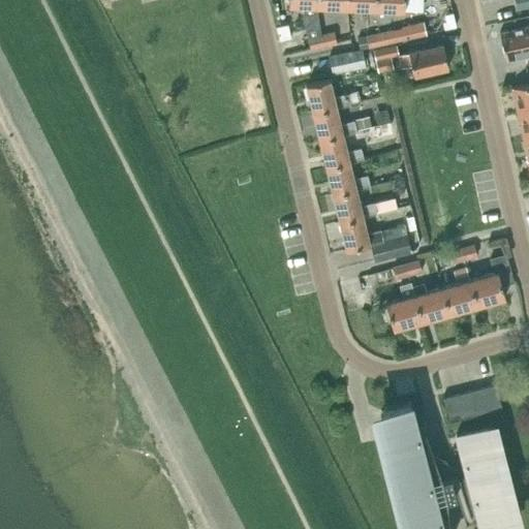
[(317,5),(318,5),(318,0),(288,0),(289,4),(303,5),(302,12),(308,38),(320,35),(317,10),(317,5)]
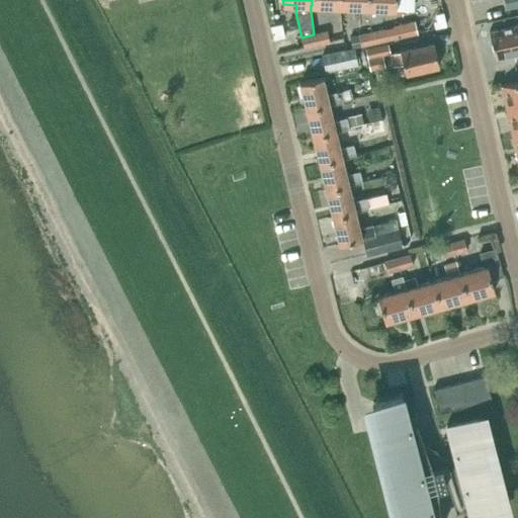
[(367,8),(367,13),(368,21),(380,18),(380,8),(411,9),(411,0),(367,0),(367,8)]
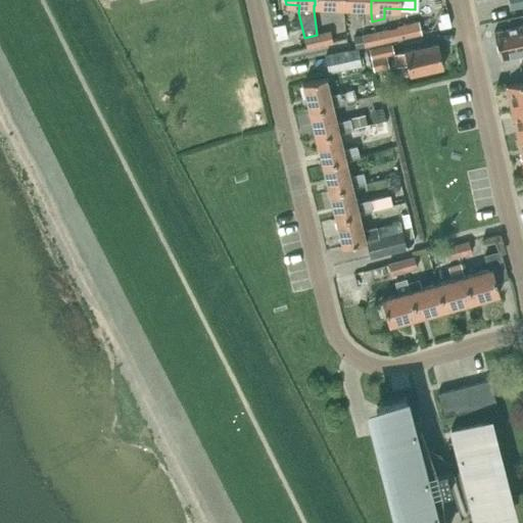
[(418,20),(399,26),(399,27),(402,38),(421,34),(421,32),(419,21),(418,20)]
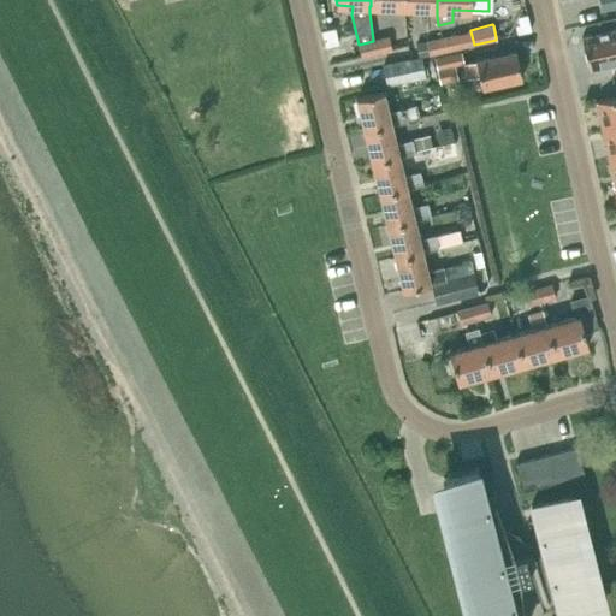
[(615,28),(582,36),(588,67),(615,60),(615,28)]
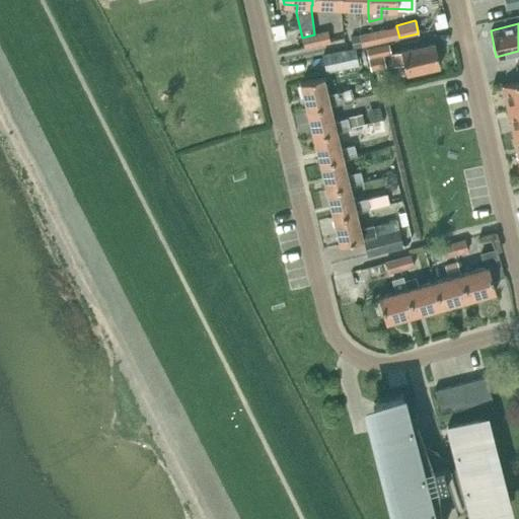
[(384,28),(371,31),(374,44),(387,41),(384,28)]
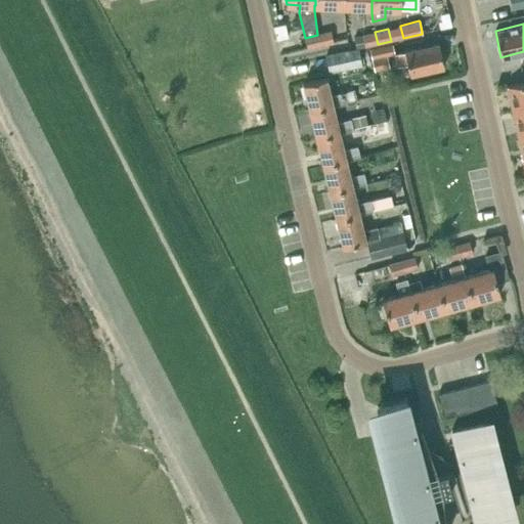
[(317,35),(320,44),(334,41),(331,32),(317,35)]
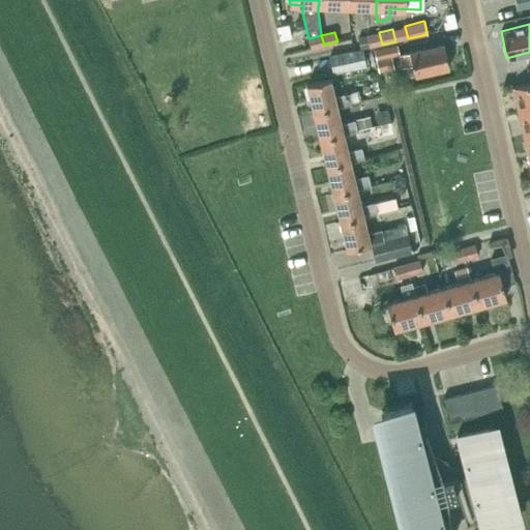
[(379,32),(366,35),(370,47),(370,48),(382,45),(379,32)]
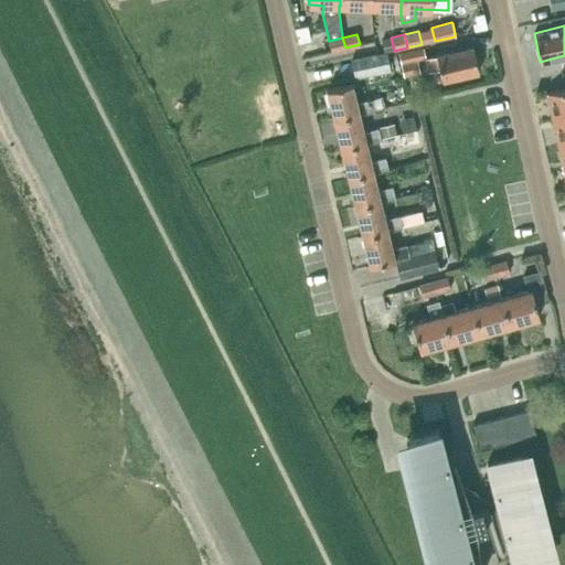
[(331,52),(345,48),(342,38),(329,41),(331,52)]
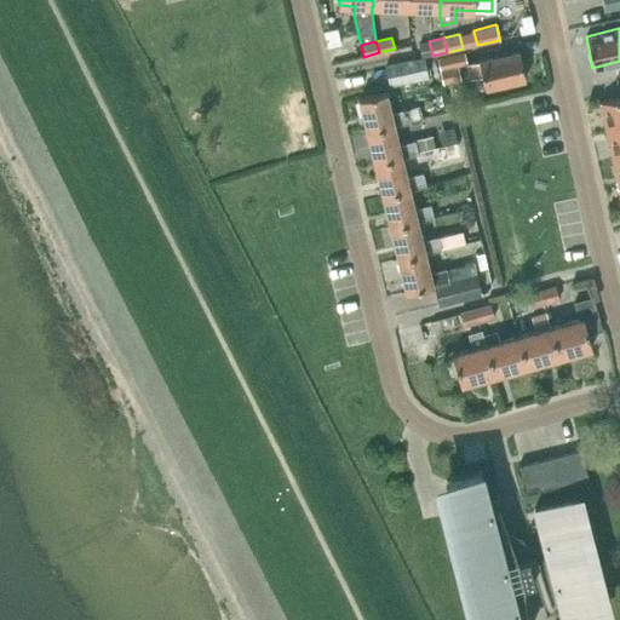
[(428,41),(419,44),(422,56),(423,57),(424,57),(431,55),(432,55),(429,41),(428,41)]
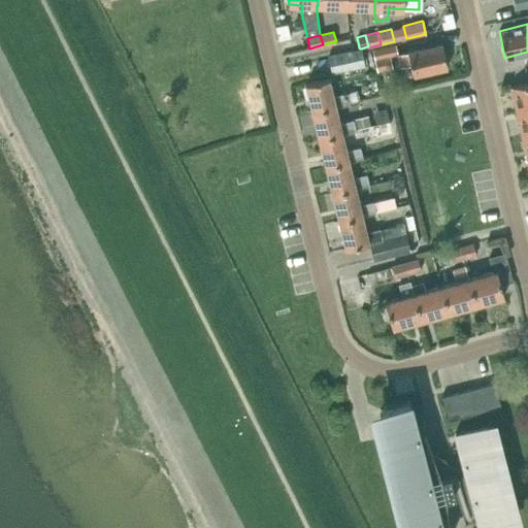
[(377,71),(393,67),(390,55),(397,53),(395,42),(372,47),(373,51),(372,51),(377,71)]
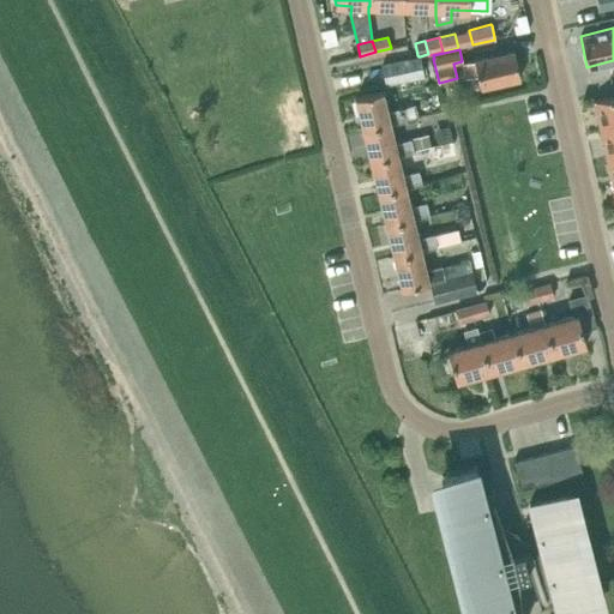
[(475,59),(476,60),(464,64),(467,77),(477,74),(480,86),(521,77),(515,50),(475,59)]
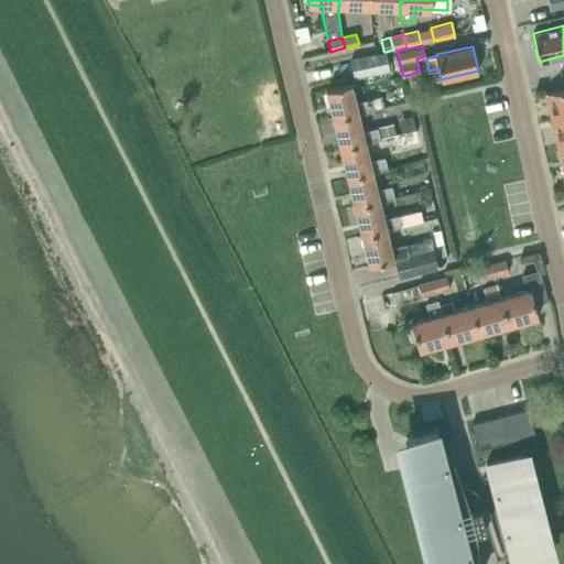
[(384,52),(350,60),(355,78),(390,71),(386,52),(384,52)]
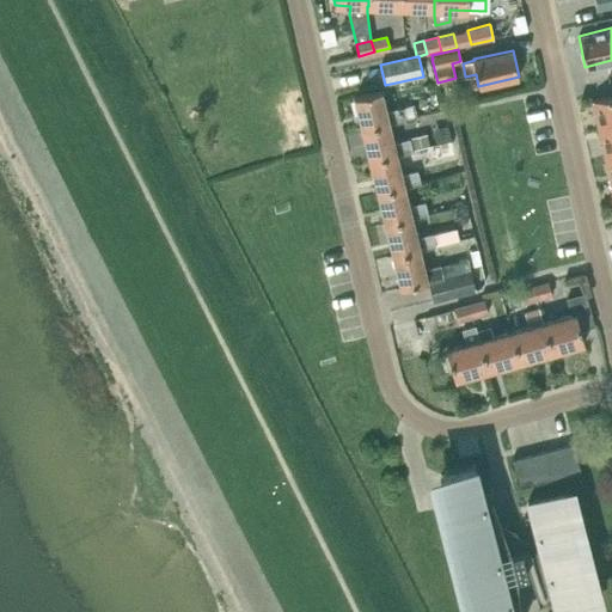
[(405,118),(402,108),(386,111),(381,91),(355,97),(362,129),(389,123),(389,122),(405,118)]
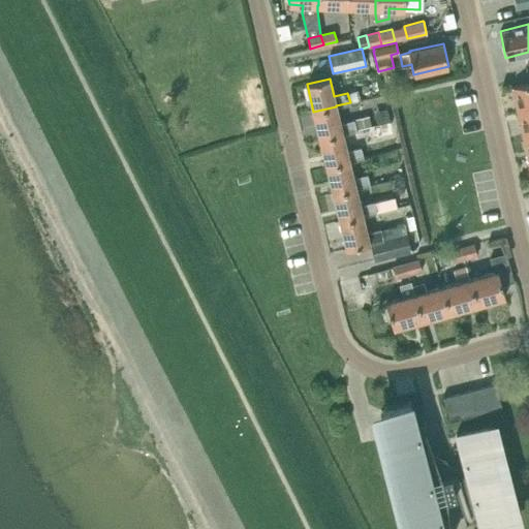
[(528,107),(528,82),(511,86),(518,111),(528,107)]
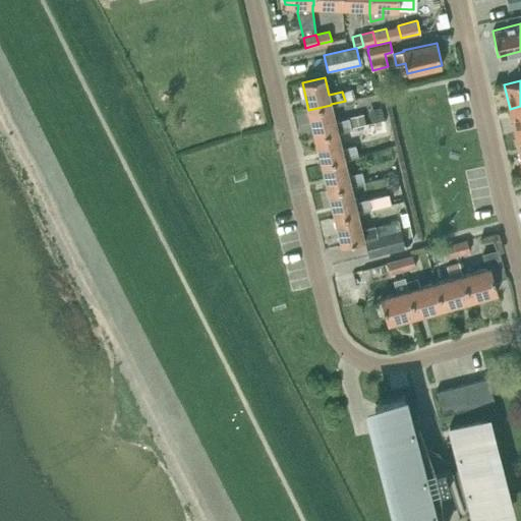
[(350,90),(342,92),(345,101),(353,99),(350,90)]
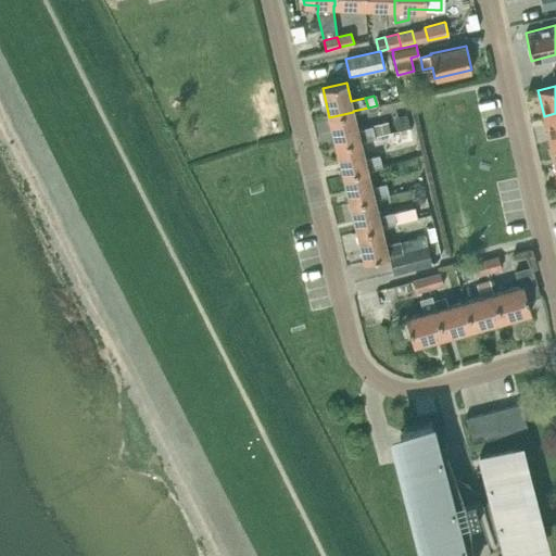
[(361,140),(359,139),(375,136),(373,126),(357,129),(353,112),(329,117),(337,146),(361,140)]
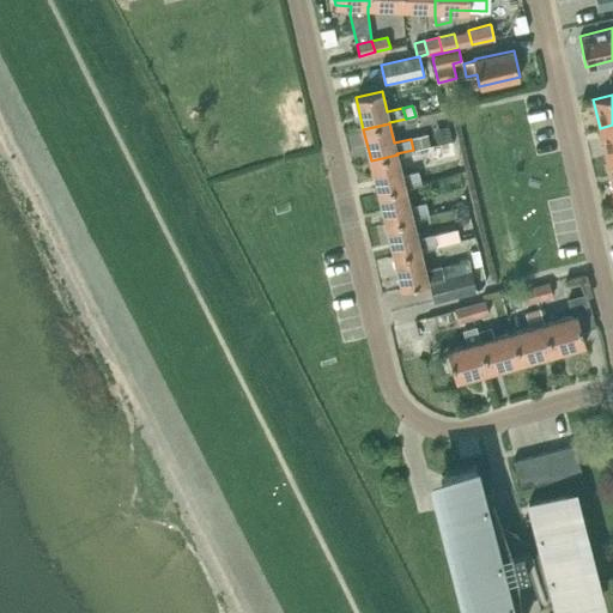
[(612,125),(600,128),(606,157),(612,155),(612,125)]
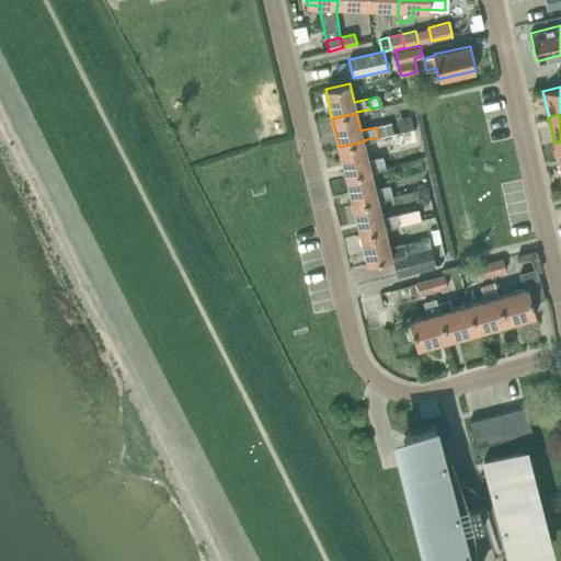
[(391,122),(376,126),(379,137),(395,134),(391,122)]
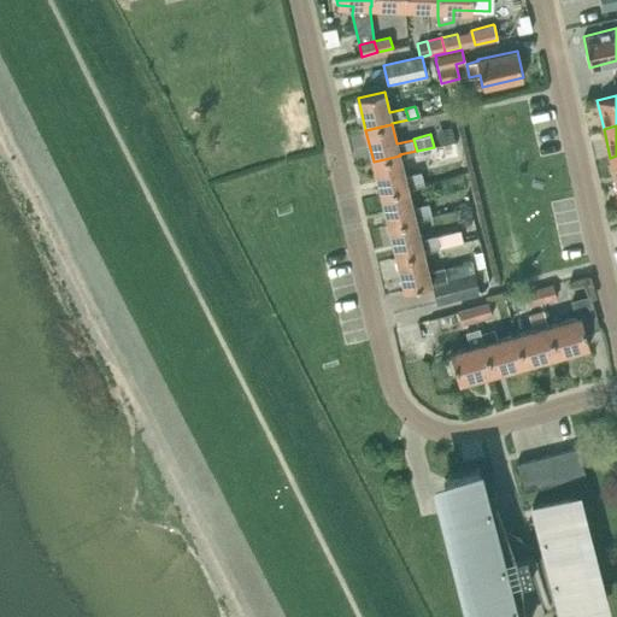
[(407,187),(423,183),(442,178),(440,165),(421,171),(404,175),(400,156),(374,162),(381,194),(407,187)]
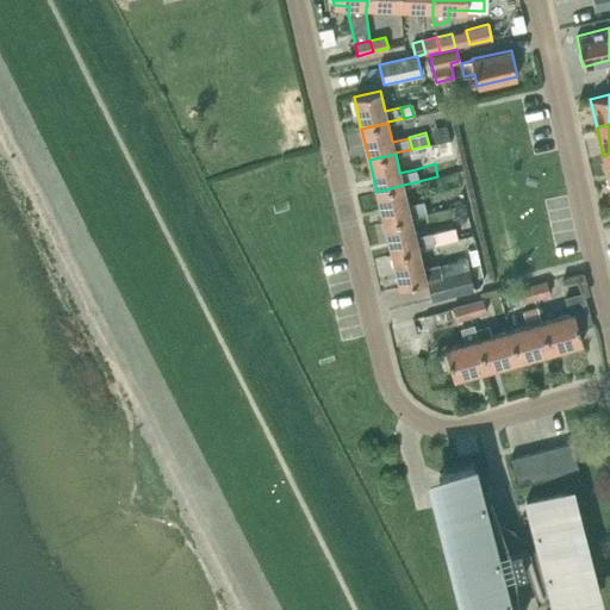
[(425,211),(423,200),(408,204),(403,185),(377,192),(385,223),(410,217),(409,215),(425,211)]
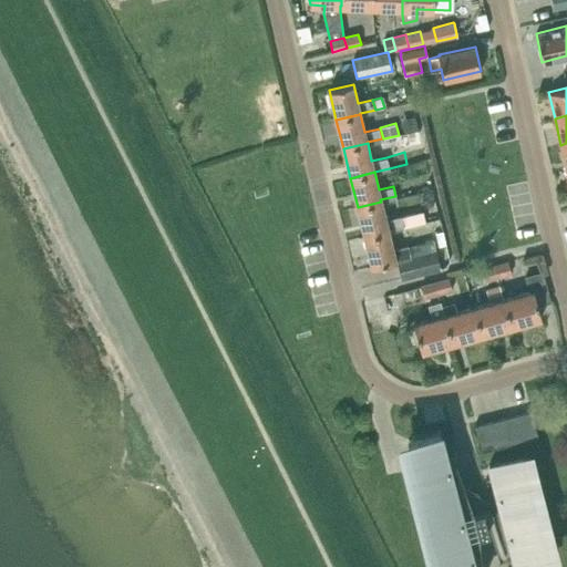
[(385,218),(381,202),(358,207),(364,236),(388,230),(388,229),(420,222),(418,212),(401,216),(401,215),(385,219),(385,218)]
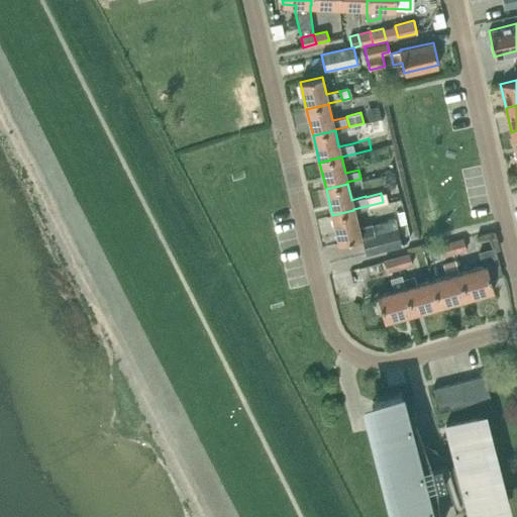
[(339,242),(360,237),(360,236),(367,235),(374,233),(371,223),(357,226),(353,210),(332,215),(339,242)]
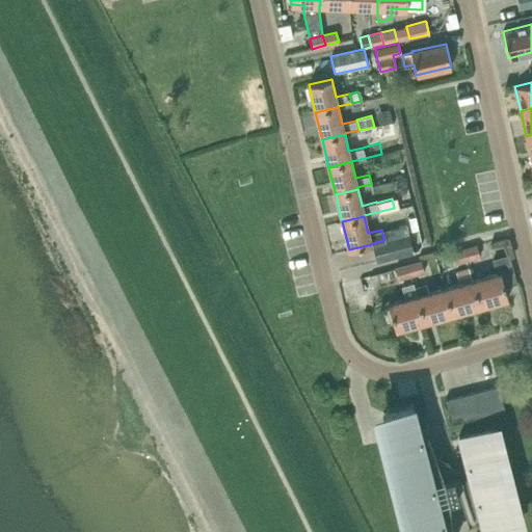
[(405,223),(399,225),(401,236),(408,234),(405,223)]
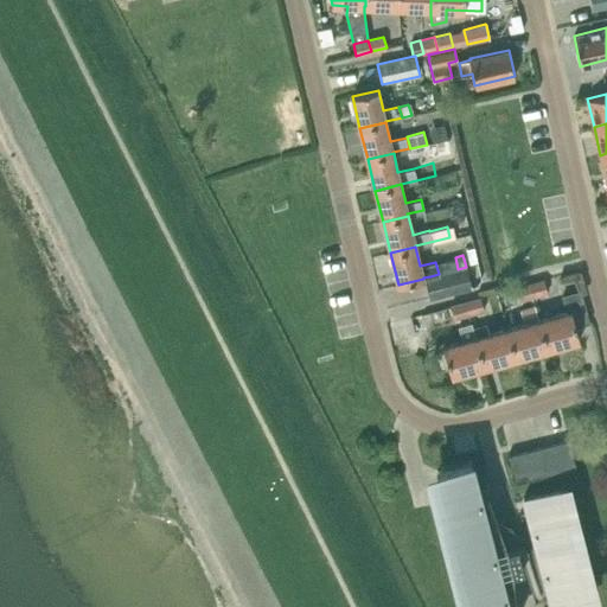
[(429,298),(471,287),(466,267),(458,269),(439,274),(430,276),(425,278),(429,298)]
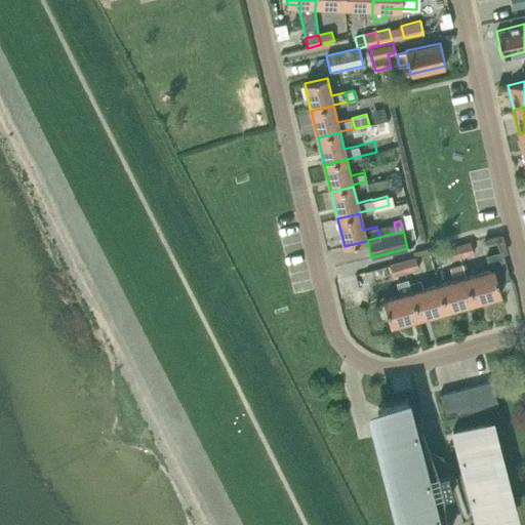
[(471,242),(445,249),(448,260),(474,253),(471,242)]
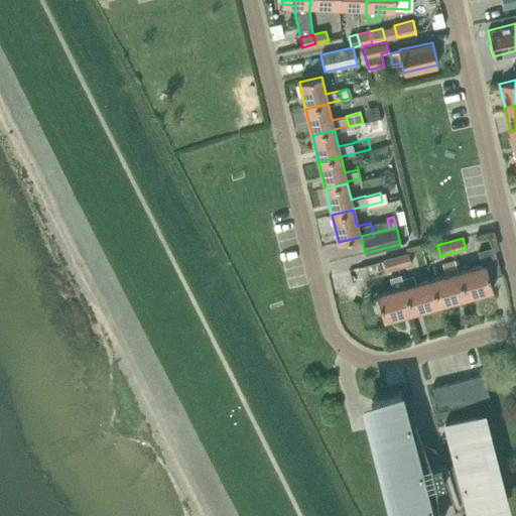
[(494,247),(478,251),(482,264),(458,271),(465,297),(493,289),(490,277),(501,274),(494,247)]
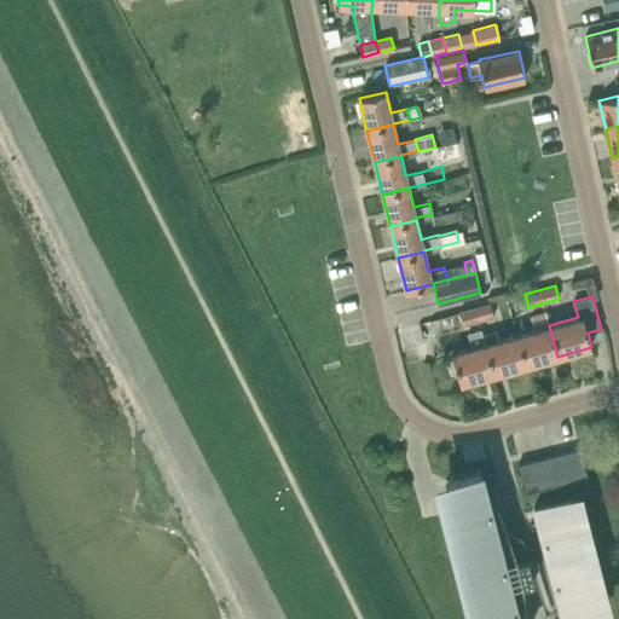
[(490,304),(461,311),(464,325),(493,317),(490,304)]
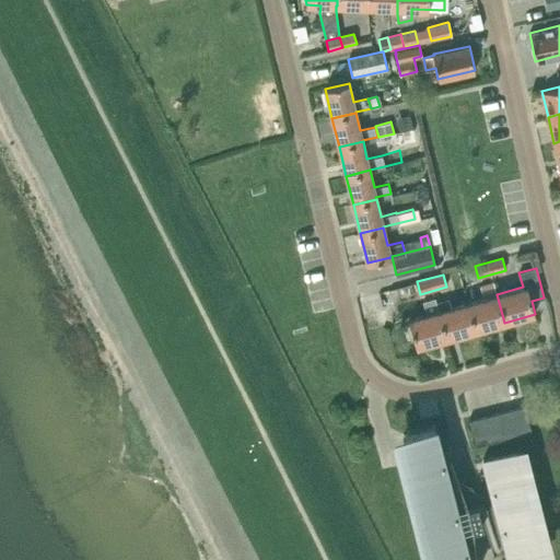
[(483,298),(468,302),(476,330),(504,323),(497,294),(493,282),(480,286),(483,298)]
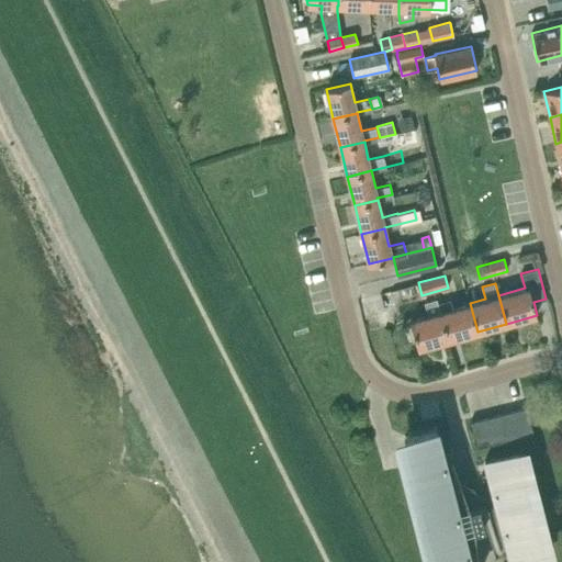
[(424,302),(427,315),(411,319),(418,348),(448,339),(438,303),(437,298),(424,302)]
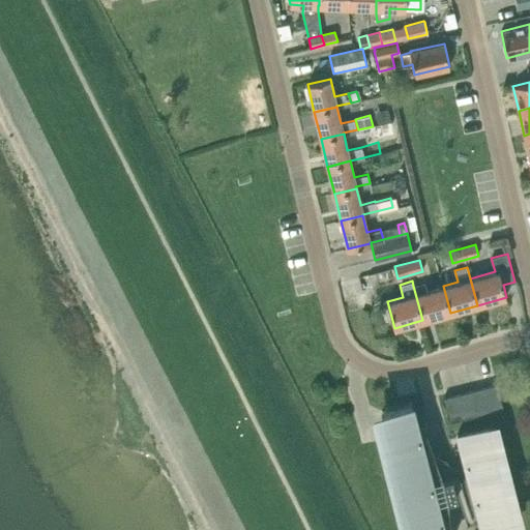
[(424,283),(413,286),(422,320),(450,313),(443,286),(428,290),(424,283)]
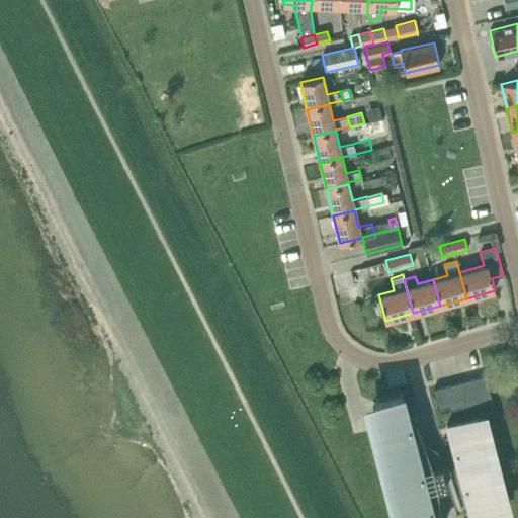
[(355,287),(358,301),(370,299),(368,284),(355,287)]
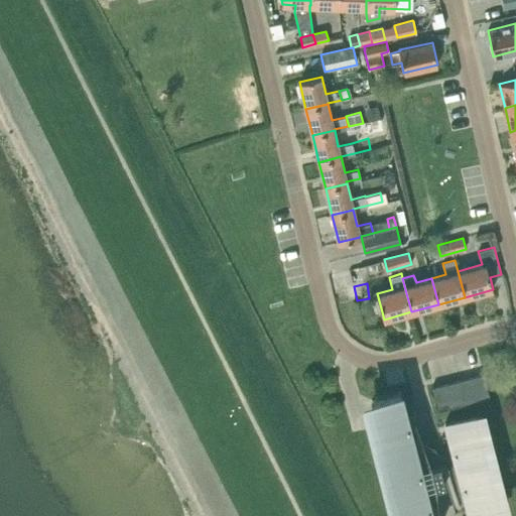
[(484,374),(471,377),(477,401),(490,398),(484,374)]
